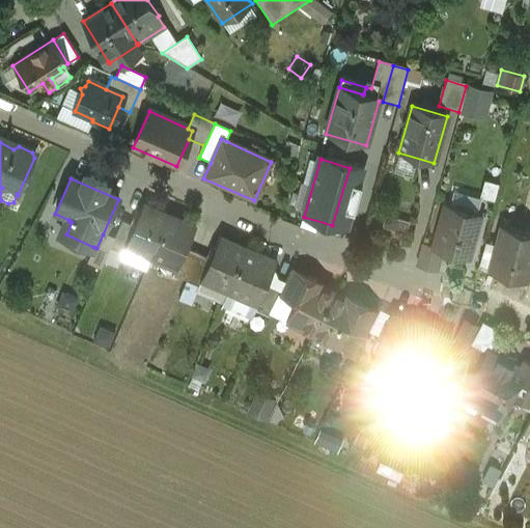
[(133,226),(124,247),(126,247),(150,258),(168,218),(141,206),(133,226)]
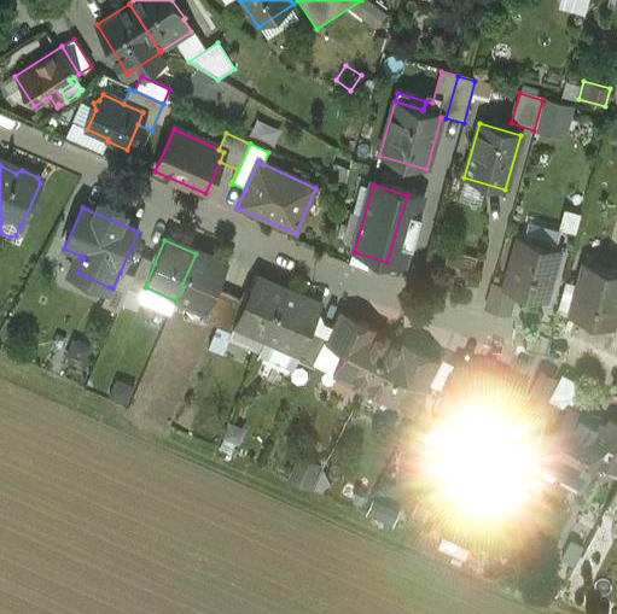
[(558,252),(518,240),(505,290),(545,300),(558,252)]
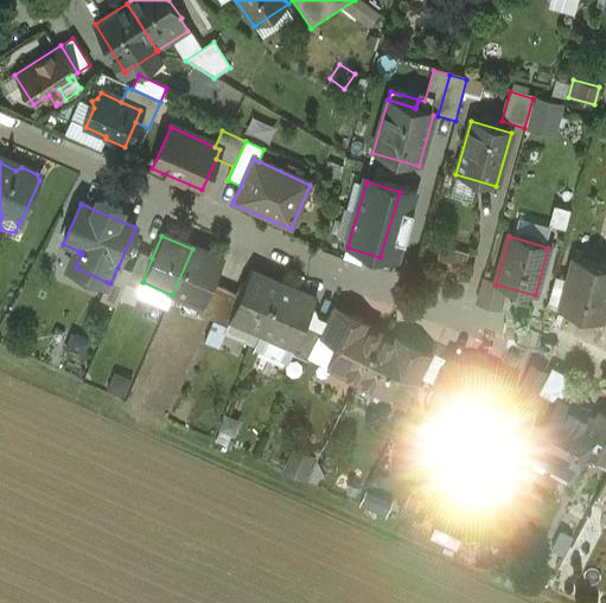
[(464,270),(467,252),(441,247),(438,264),(464,270)]
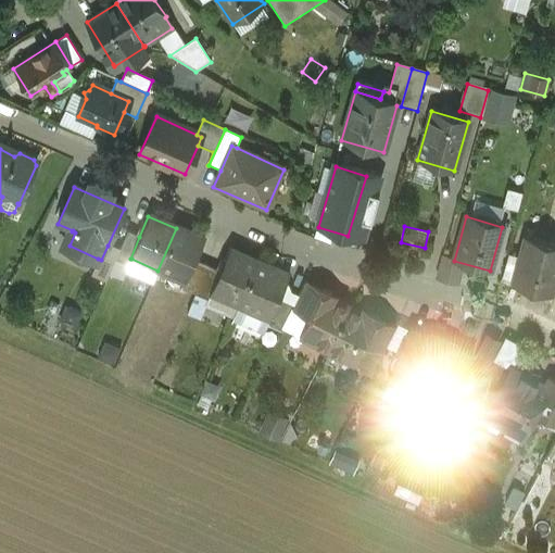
[(204,240),(176,228),(158,271),(185,281),(186,283),(196,262),(204,240)]
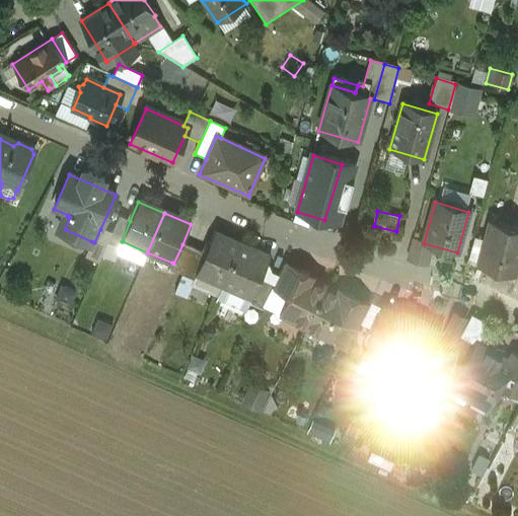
[(112,233),(107,243),(120,248),(123,241),(122,241),(130,221),(119,217),(112,233)]
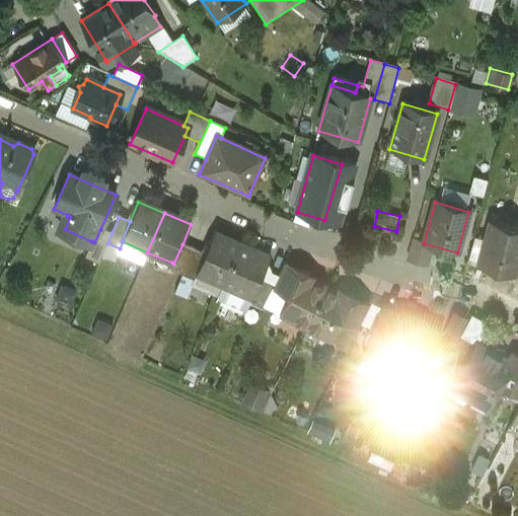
[(517,255),(517,229),(490,222),(477,265),(513,275),(517,255)]
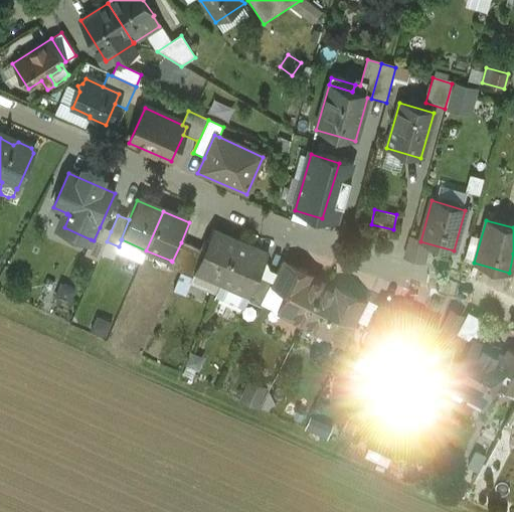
[(111,231),(100,227),(94,240),(91,239),(83,256),(98,262),(107,241),(111,231)]
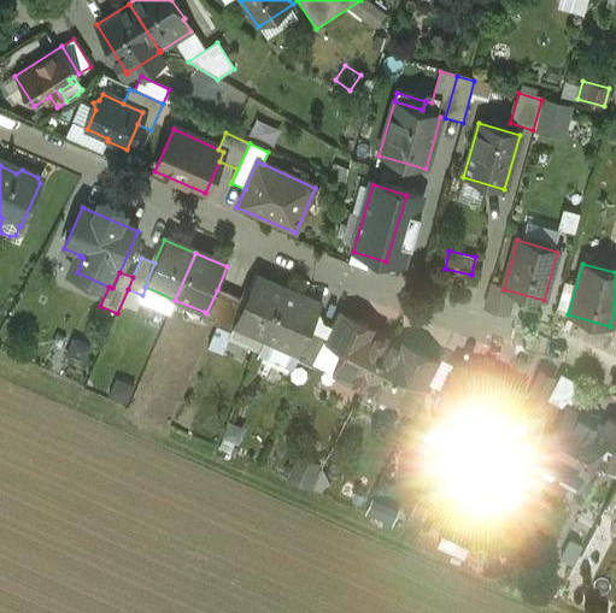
[(285,292),(253,278),(244,301),(233,324),(234,325),(264,339),(285,292)]
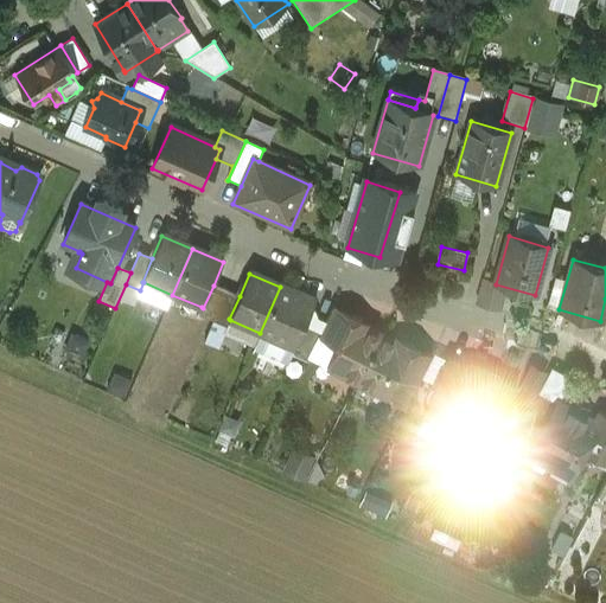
[(214,286),(203,308),(202,307),(198,316),(212,322),(227,290),(214,286)]
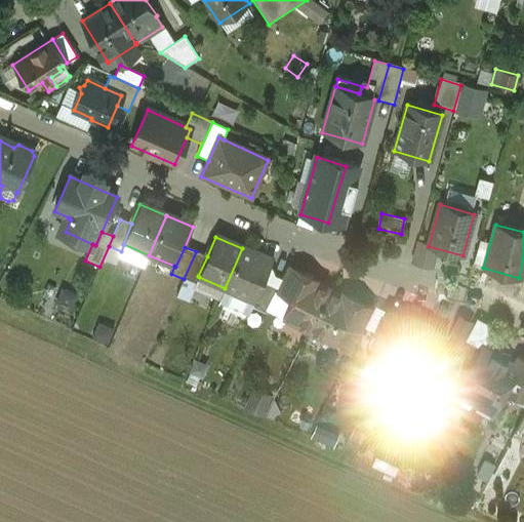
[(242,248),(225,288),(254,300),(255,302),(264,282),(269,271),(273,262),(242,248)]
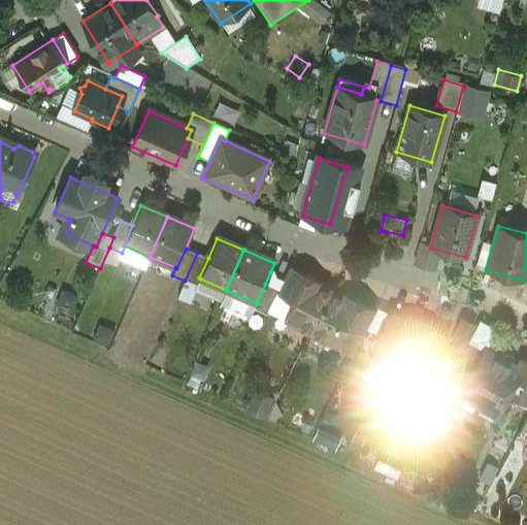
[(197,253),(185,281),(197,286),(200,279),(199,277),(208,258),(197,253)]
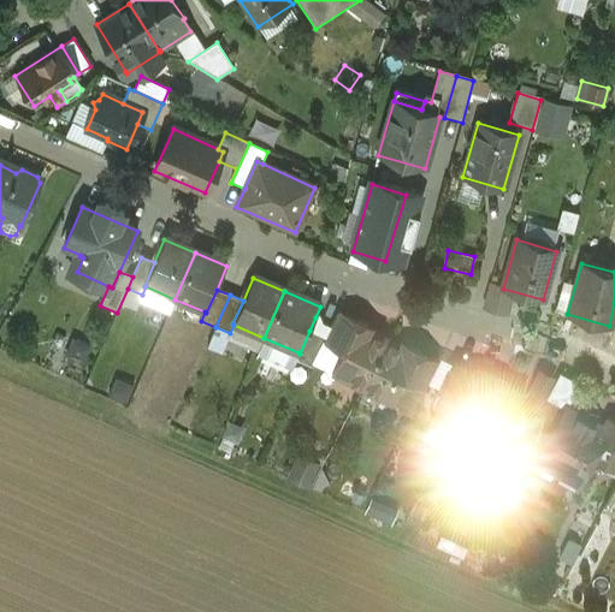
[(376,332),(338,314),(330,330),(326,338),(324,343),(344,354),(332,374),(362,390),(386,342),(374,336),(376,332)]
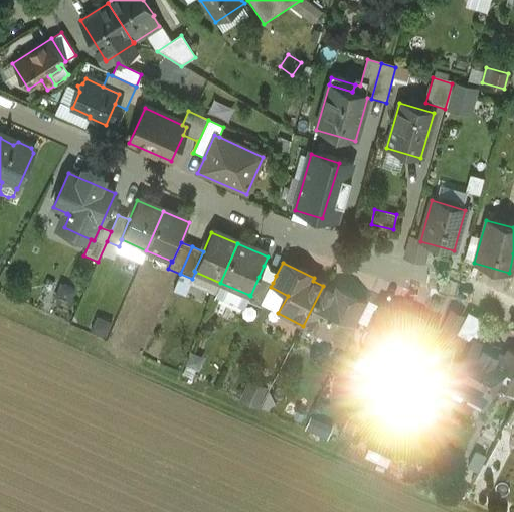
[(276,276),(268,273),(266,266),(264,266),(259,277),(273,283),(276,276)]
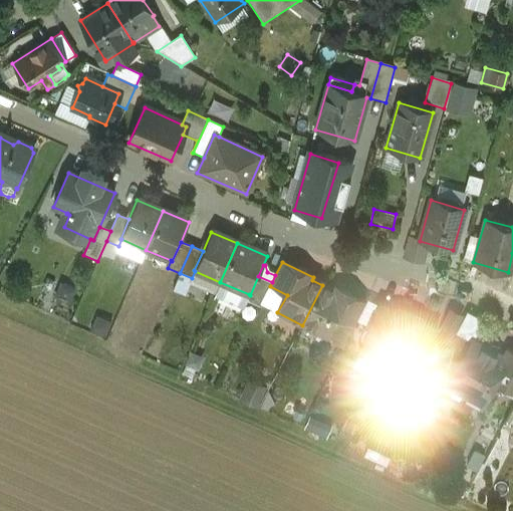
[(258,276),(250,295),(249,294),(246,301),(246,302),(259,307),(270,286),(272,282),(258,276)]
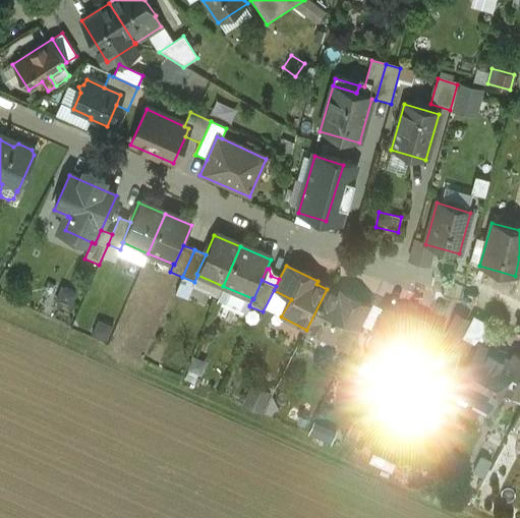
[(252,298),(223,286),(216,302),(217,303),(218,301),(246,314),(249,306),(249,305),(252,298)]
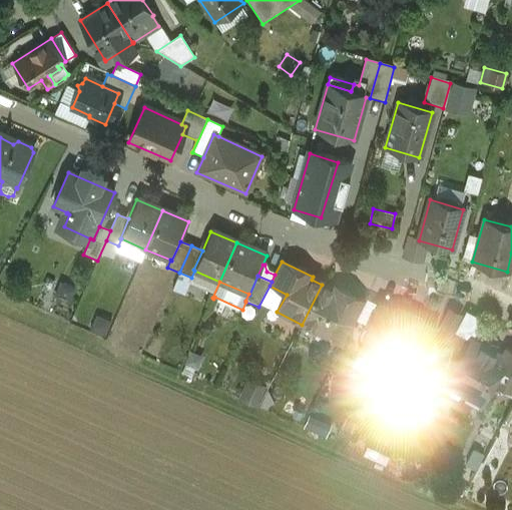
[(322,285),(302,325),(326,337),(335,319),(352,328),(365,303),(334,288),(333,290),(322,285)]
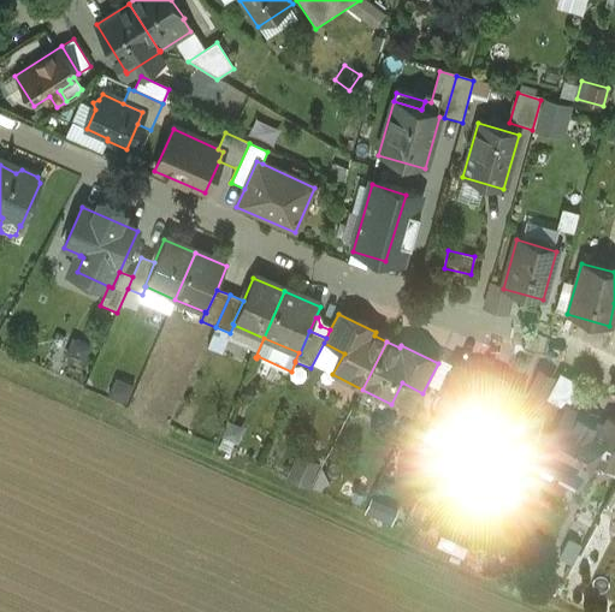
[(455,368),(443,394),(437,397),(433,404),(436,410),(432,420),(445,426),(448,432),(461,438),(489,378),(478,373),(472,375),(455,368)]
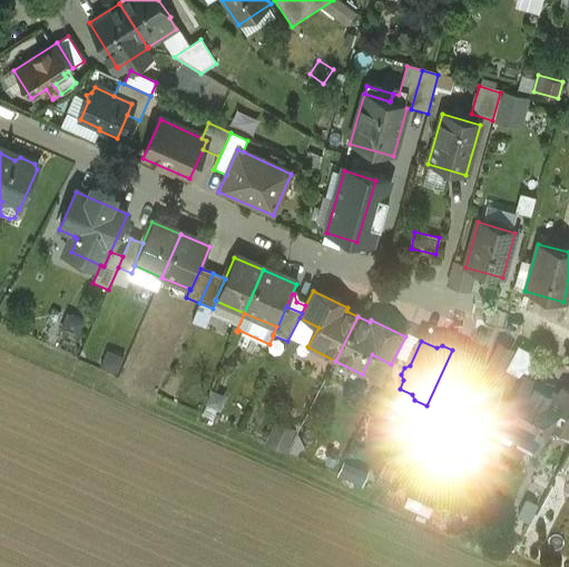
[(498,343),(486,375),(502,382),(514,349),(498,343)]
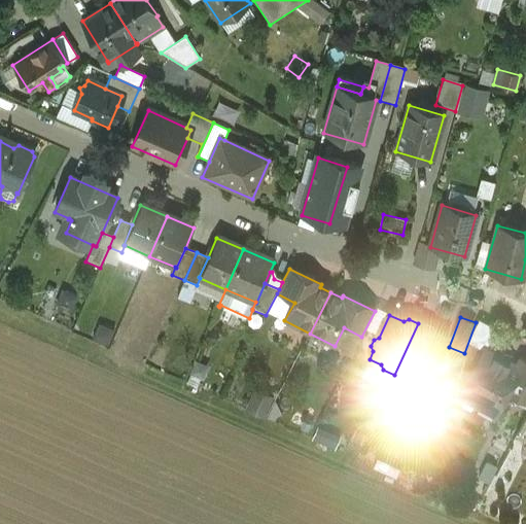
[(418,323),(394,375),(410,381),(416,379),(427,384),(430,377),(436,375),(439,369),(436,363),(447,340),(432,334),(430,328),(418,323)]
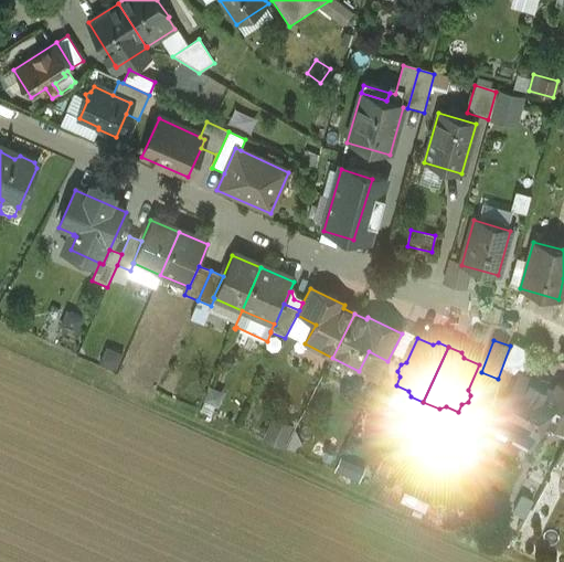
[(552,395),(518,377),(507,398),(500,399),(495,411),(496,416),(497,417),(512,425),(510,430),(512,436),(513,437),(525,443),(533,441),(542,423),(556,396),(552,395)]
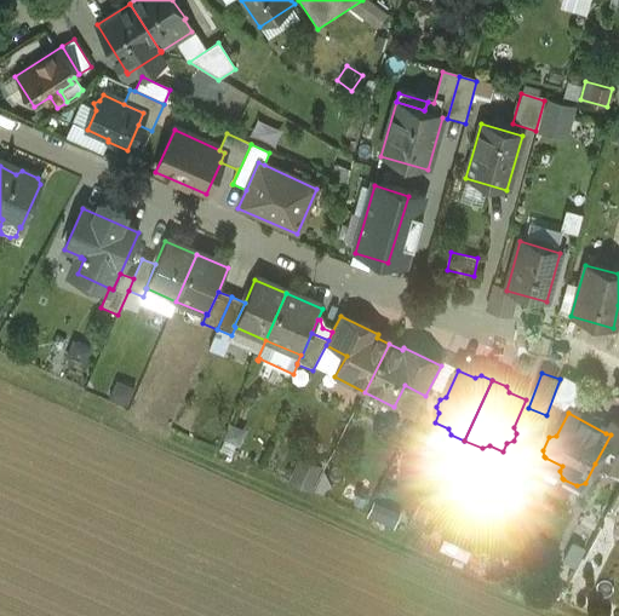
[(611,435),(595,464),(618,476),(618,426),(612,422),(606,433),(611,435)]
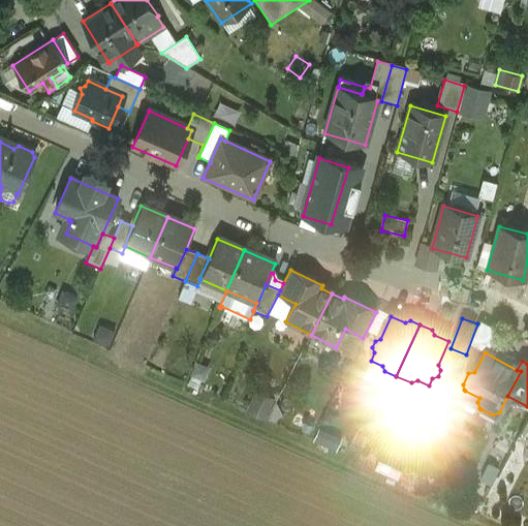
[(479,398),(465,391),(460,401),(462,408),(472,413),(478,411),(480,409),(479,408),(477,402),(479,398)]
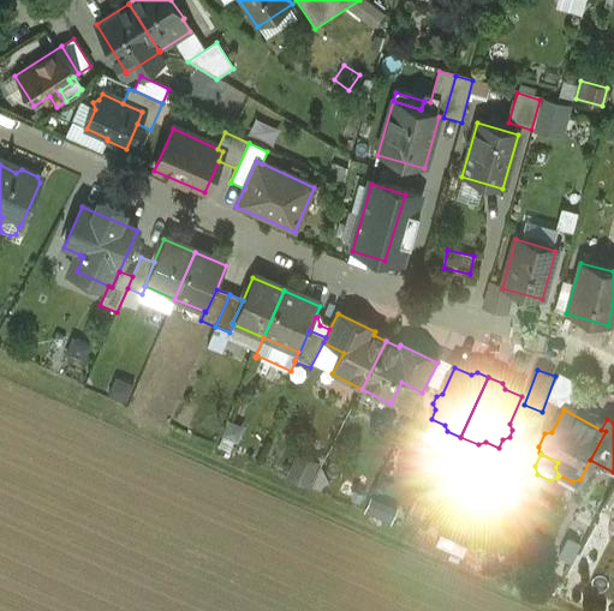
[(297,455),(287,481),(310,490),(320,462),(297,455)]
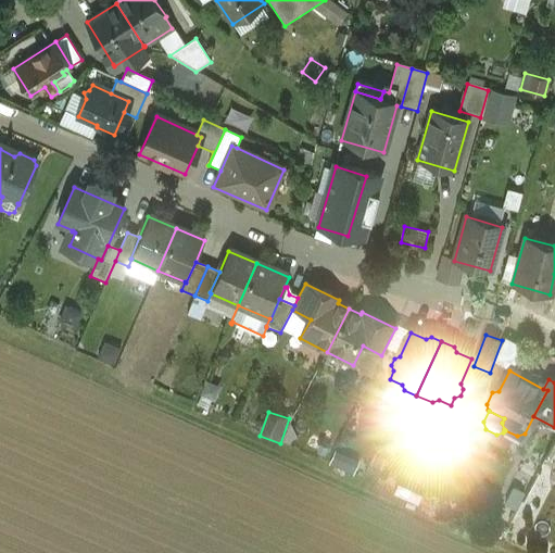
[(331,466),(353,475),(358,462),(337,453),(331,466)]
